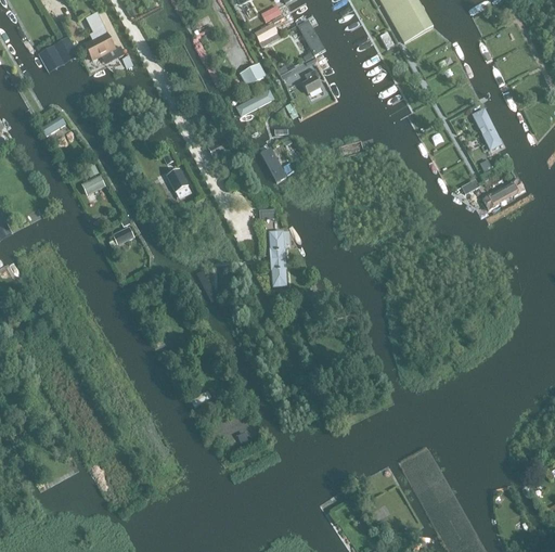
[(378,0),(403,43),(431,27),(415,0),(378,0)]
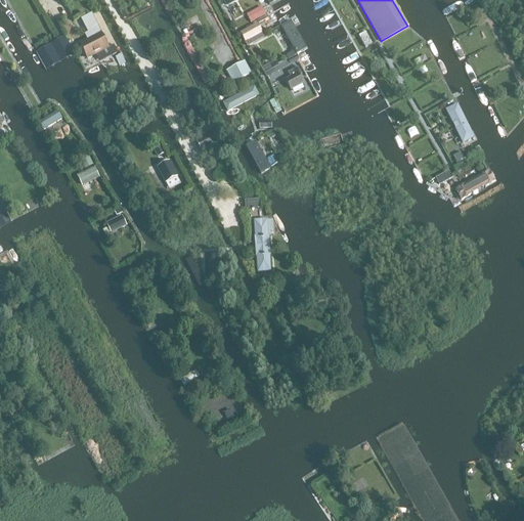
[(251,19),(265,12),(261,4),(247,12),(251,19)]
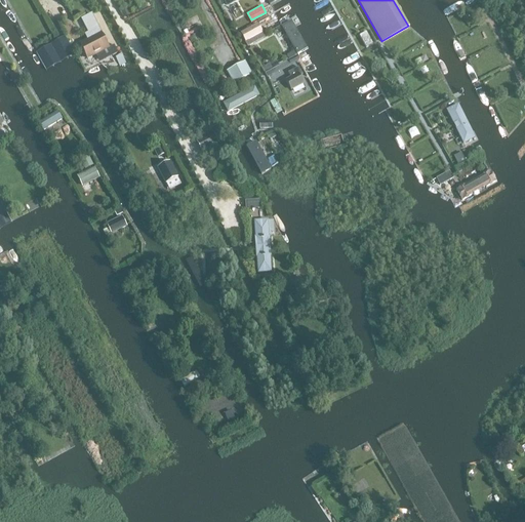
[(87,56),(109,45),(102,32),(102,31),(91,11),(82,16),(89,32),(86,33),(88,37),(80,41),(87,56)]
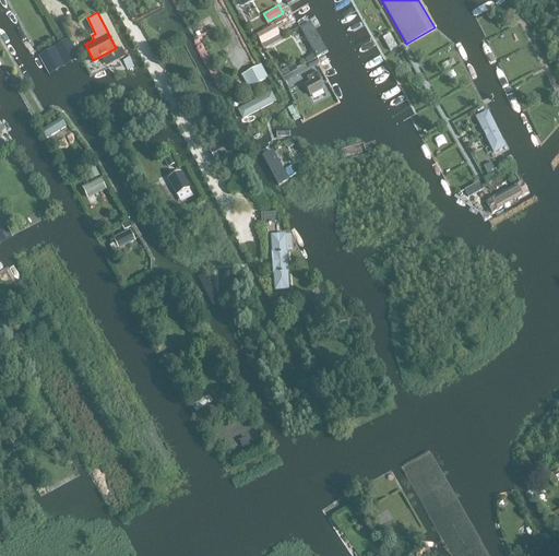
[(326,49),(310,21),(300,26),(317,55),(326,49)]
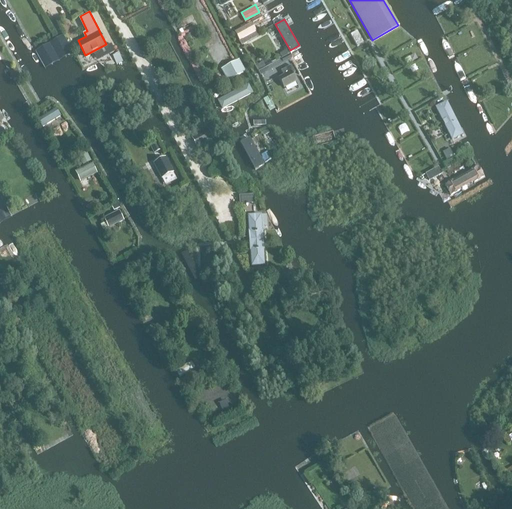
[(239,38),(241,38),(255,30),(250,21),(235,29),(239,38)]
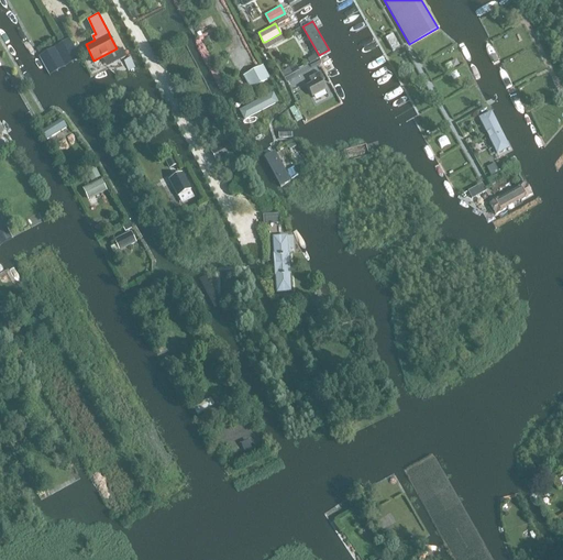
[(111,31),(119,46),(124,43),(118,28),(111,31)]
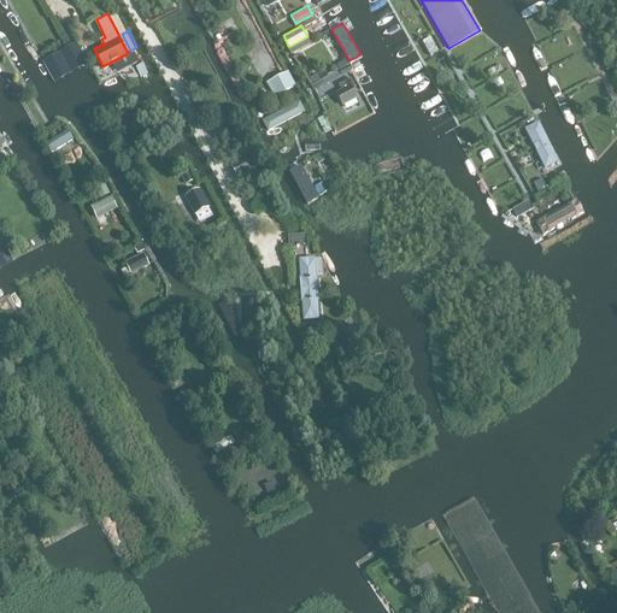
[(438,48),(430,35),(422,39),(430,53),(438,48)]
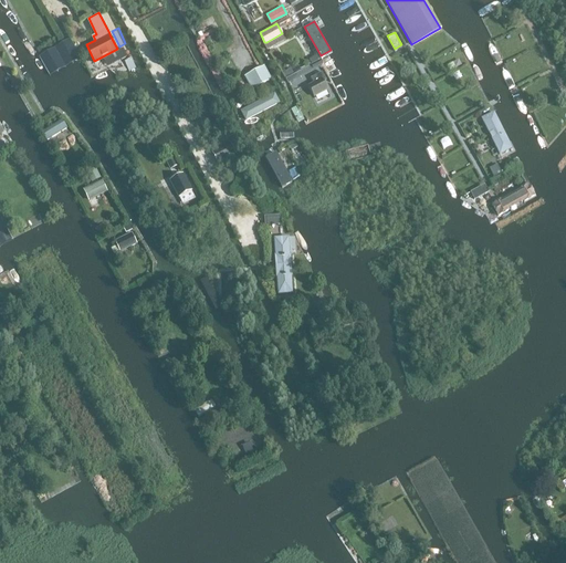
[(39,54),(43,61),(50,73),(81,55),(70,35),(39,54)]
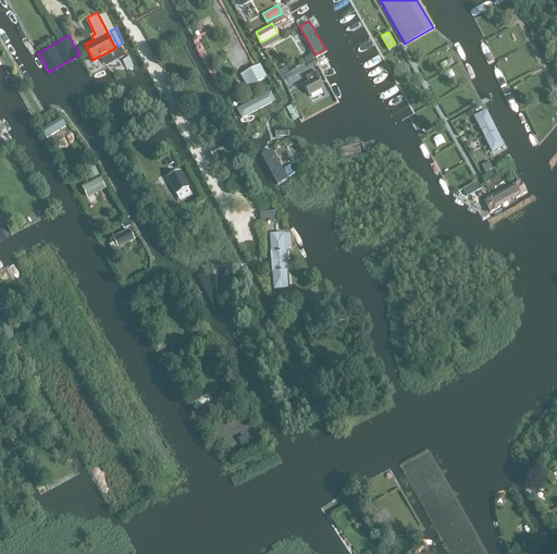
[(305,62),(286,73),(288,77),(308,66),(307,66),(305,62)]
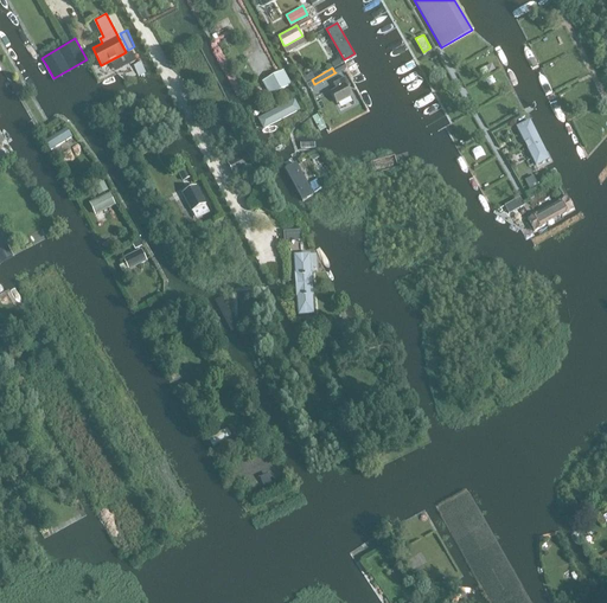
[(269,92),(291,82),(283,69),(262,79),(269,92)]
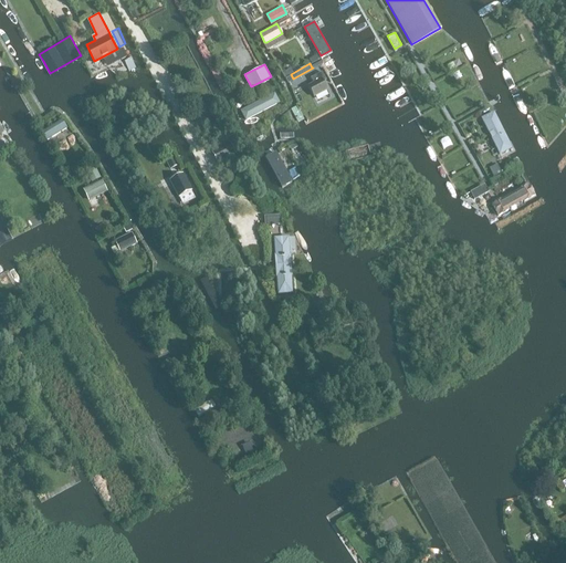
[(291,66),(284,70),(287,75),(294,72),(291,66)]
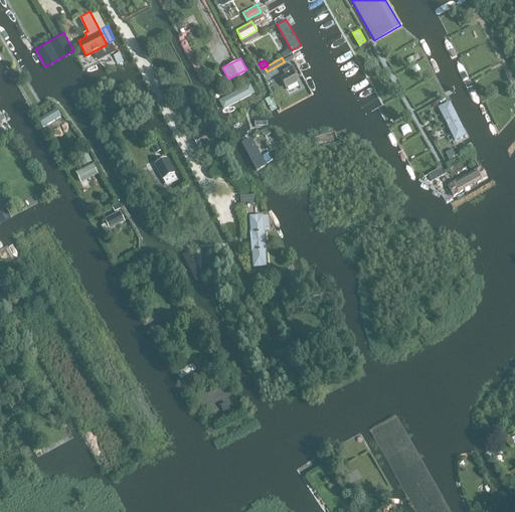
[(294,72),(297,70),(293,63),(283,68),(286,74),(281,76),(286,86),(298,78),(294,72)]
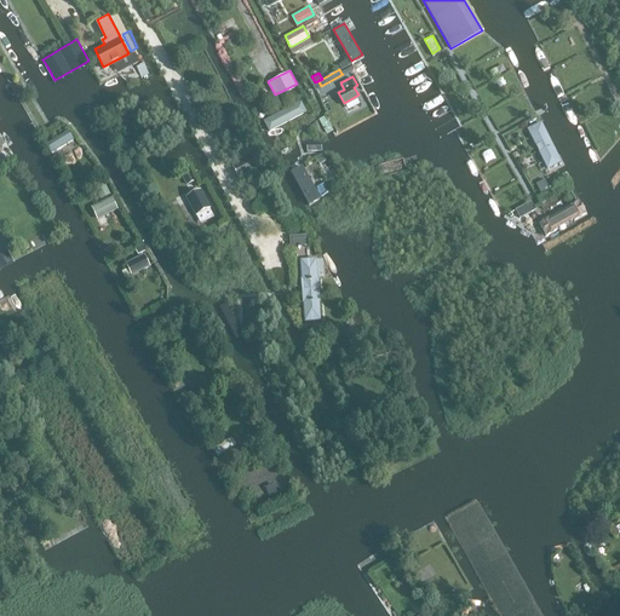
[(270,128),(303,110),(299,101),(265,119),(270,128)]
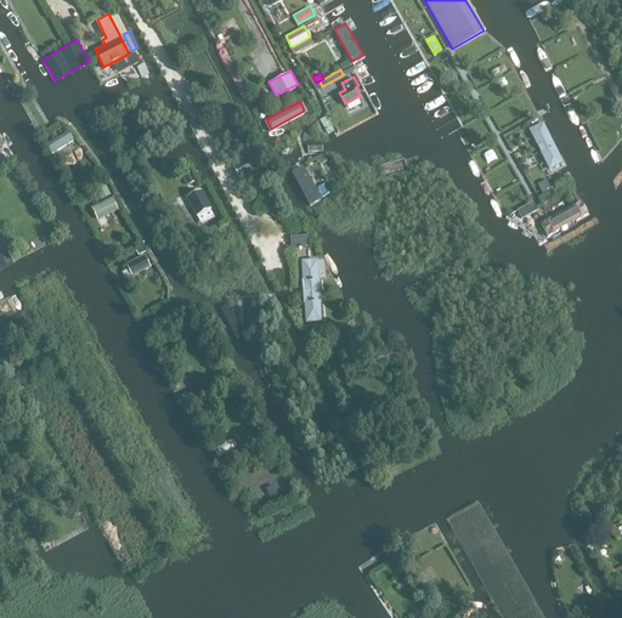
[(543,122),(530,128),(549,166),(563,160),(543,122)]
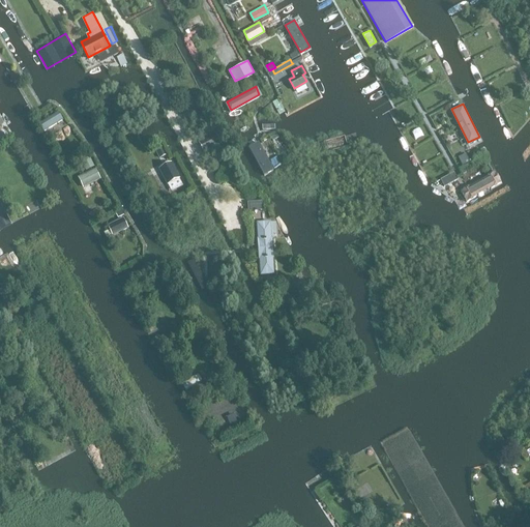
[(40,122),(45,128),(62,118),(58,111),(40,122)]
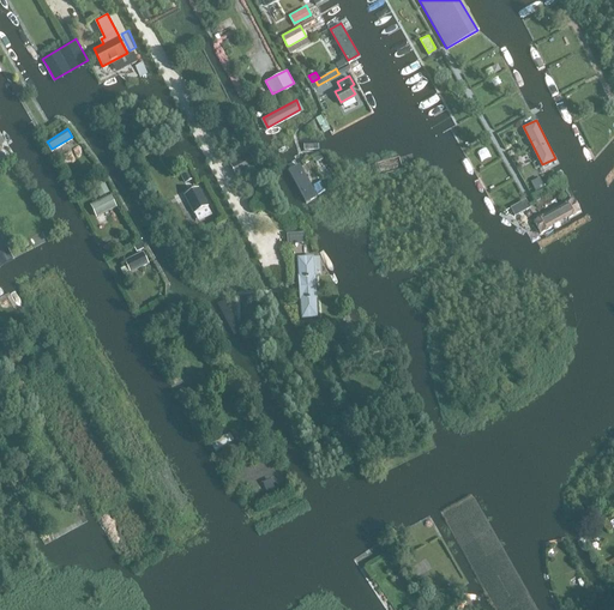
[(236,174),(256,164),(250,152),(230,162),(236,174)]
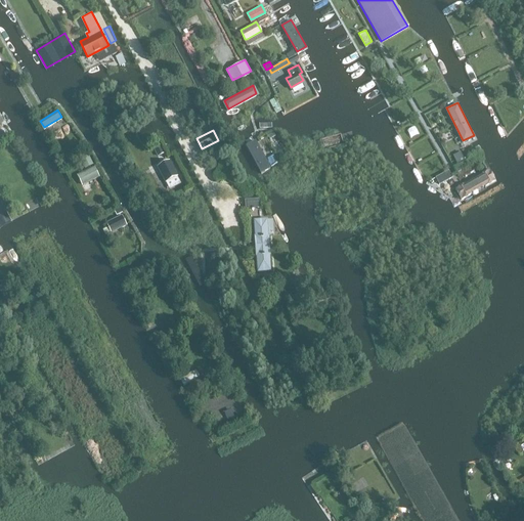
[(159,139),(153,142),(159,154),(165,150),(159,139)]
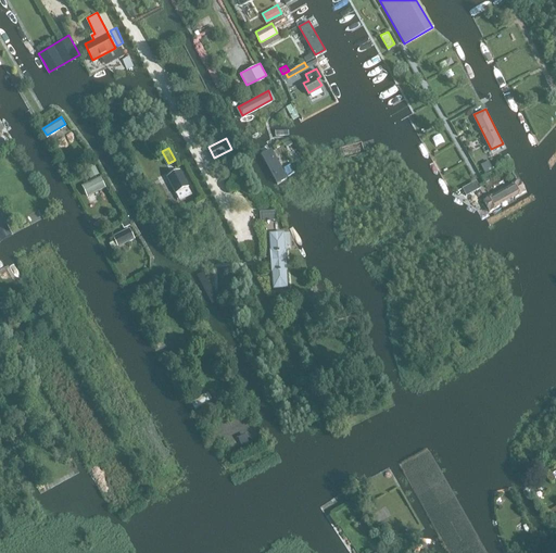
[(285,174),(270,148),(263,152),(277,178),(285,174)]
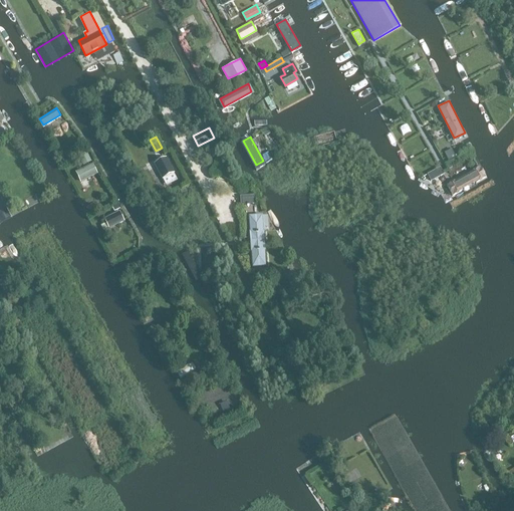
[(449,156),(456,154),(453,146),(446,148),(449,156)]
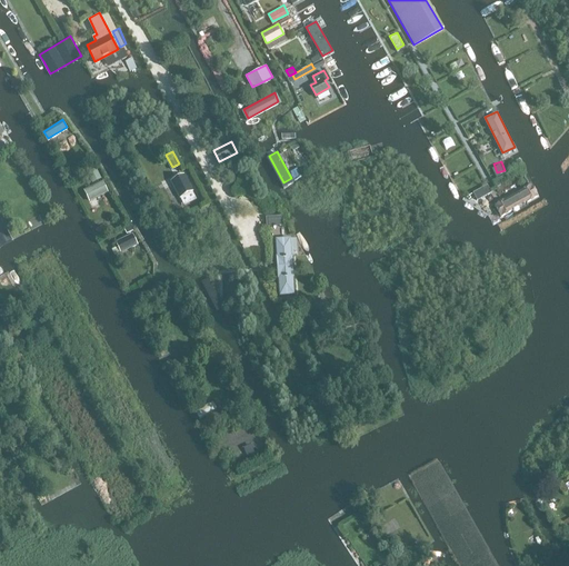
[(82,162),(72,168),(76,176),(86,171),(82,162)]
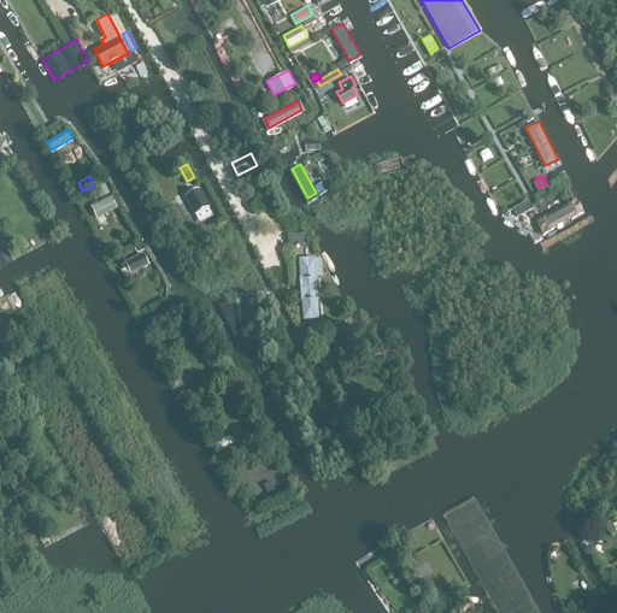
[(322,180),(313,184),(318,194),(328,190),(322,180)]
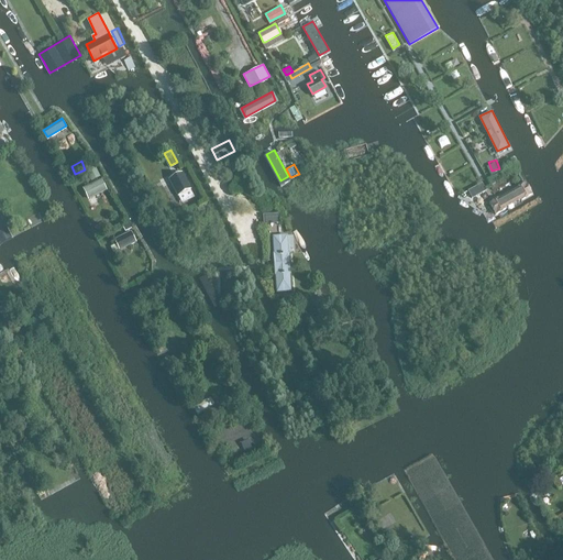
[(96,165),(86,169),(91,179),(100,175),(96,165)]
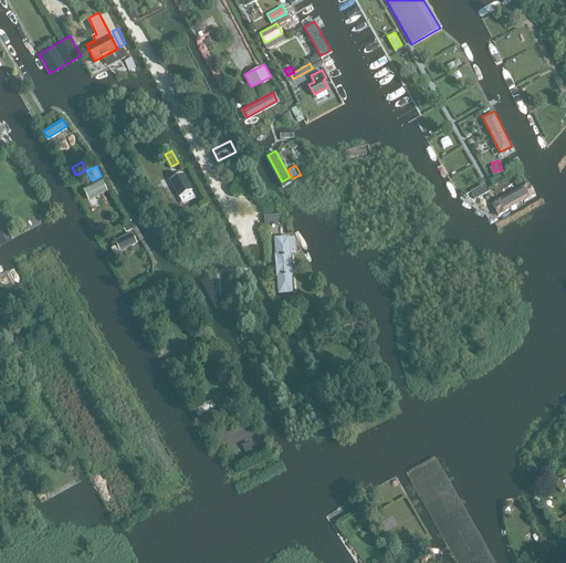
[(182,176),(173,181),(180,195),(190,189),(182,176)]
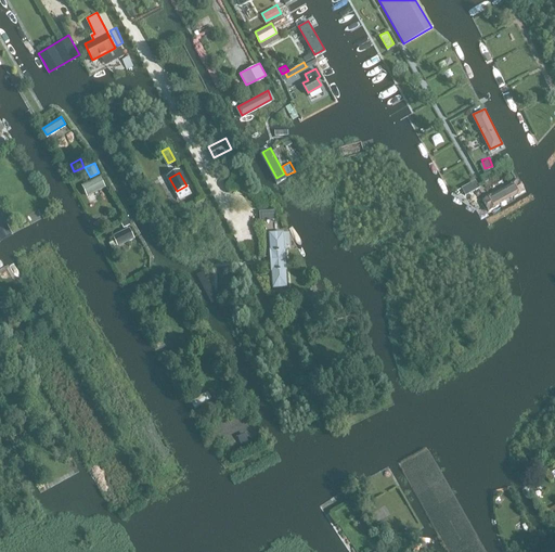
[(87,195),(106,185),(101,174),(80,183),(87,195)]
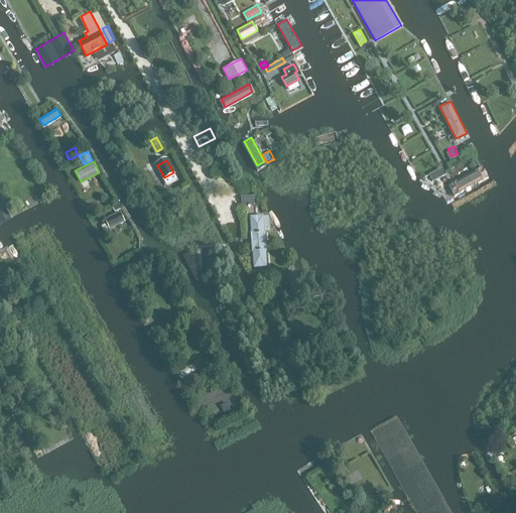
[(488,176),(482,165),(448,183),(454,195),(488,176)]
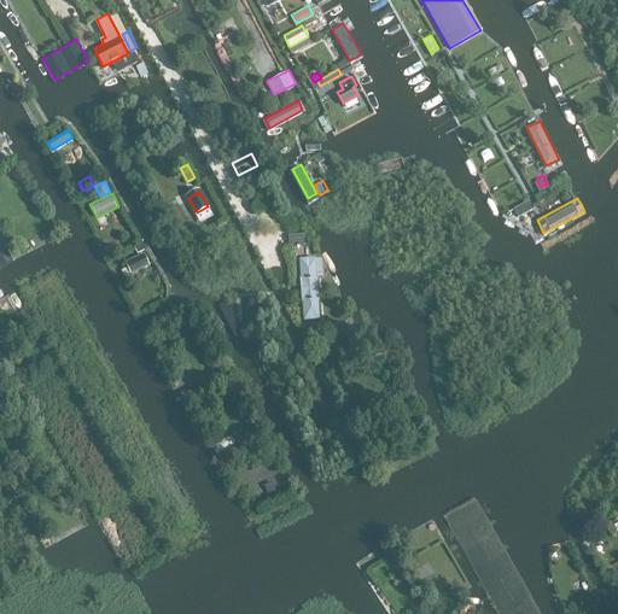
[(307,243),(307,232),(289,233),(290,244),(307,243)]
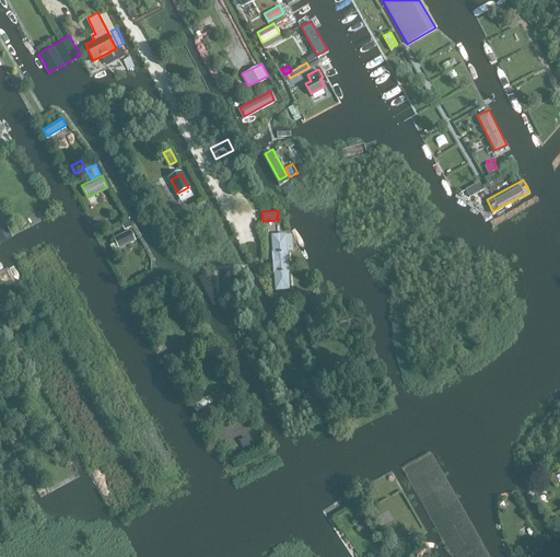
[(128,219),(121,222),(125,229),(131,225),(128,219)]
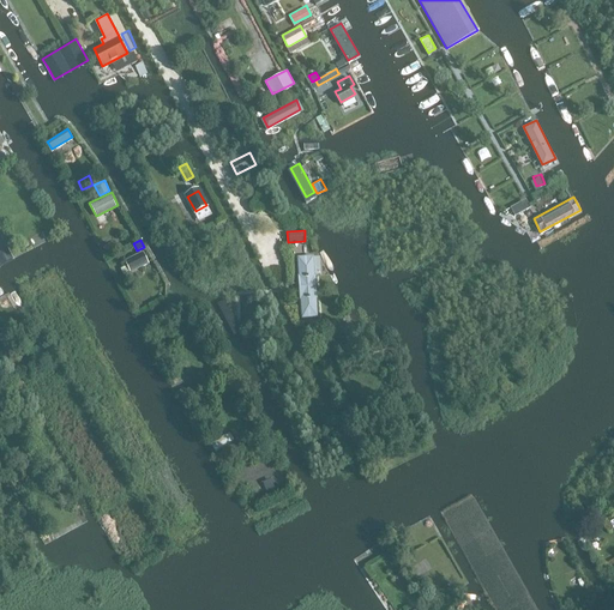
[(131,271),(149,261),(143,251),(125,259),(131,271)]
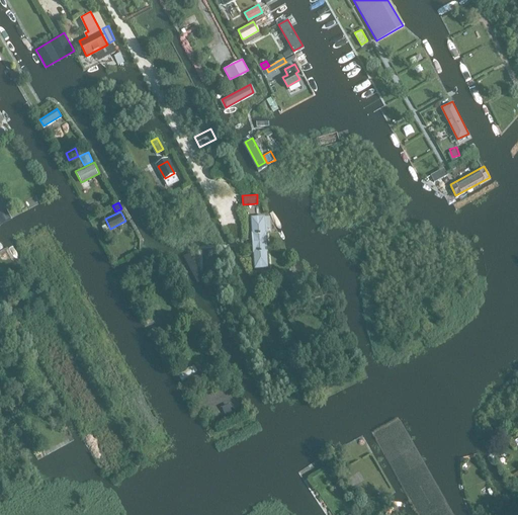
[(264,215),(250,216),(254,268),(268,267),(264,215)]
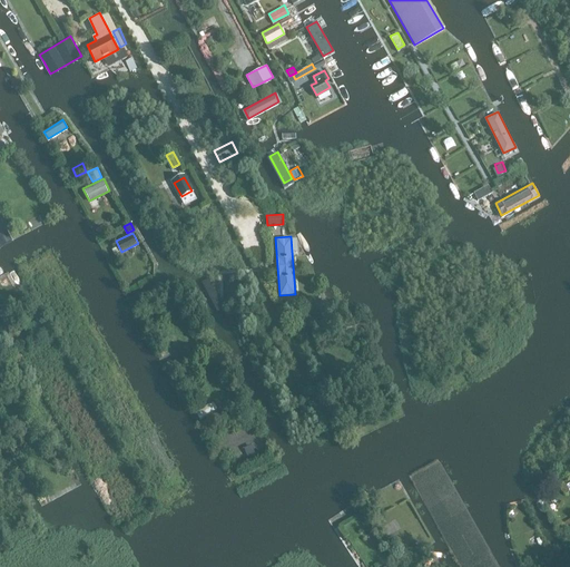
[(210,271),(203,273),(209,296),(217,294),(210,271)]
